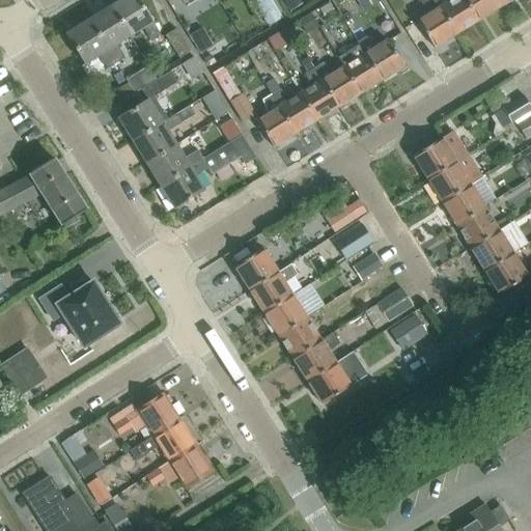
[(121,0),(111,7),(131,37),(143,29),(151,43),(161,37),(137,0),(121,0)]
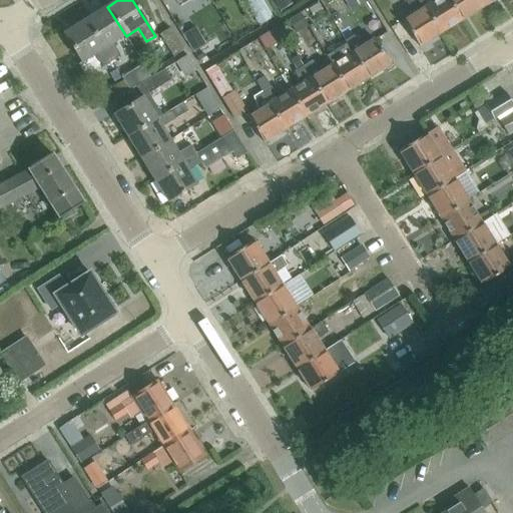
[(260,26),(271,19),(258,0),(246,0),(244,1),(260,26)]
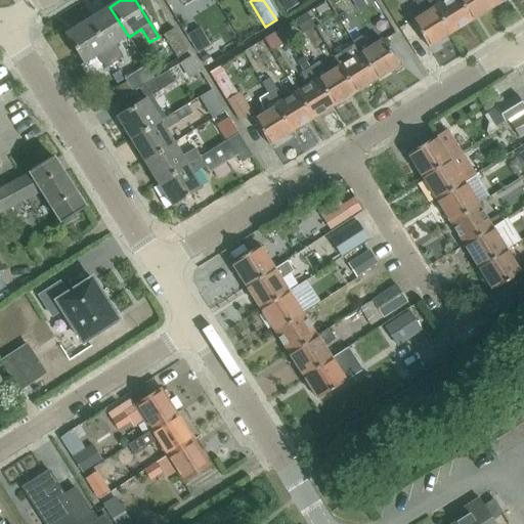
[(298,5),(294,0),(277,0),(286,11),(298,5)]
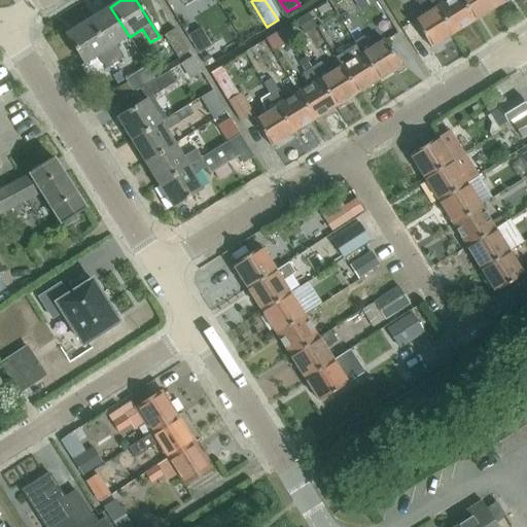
[(376,0),(354,0),(362,12),(378,2),(376,0)]
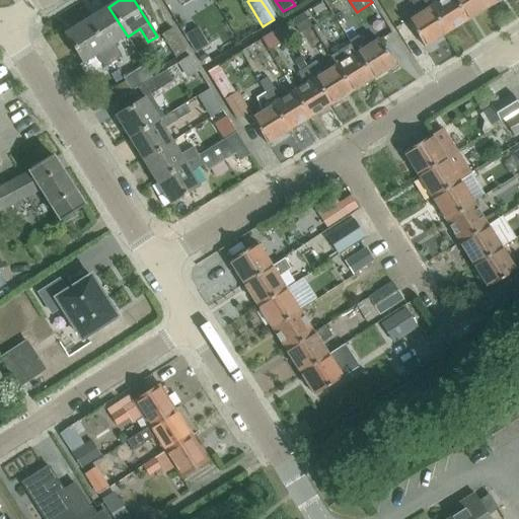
[(447,34),(426,0),(411,0),(420,15),(410,21),(426,48),(447,34)]
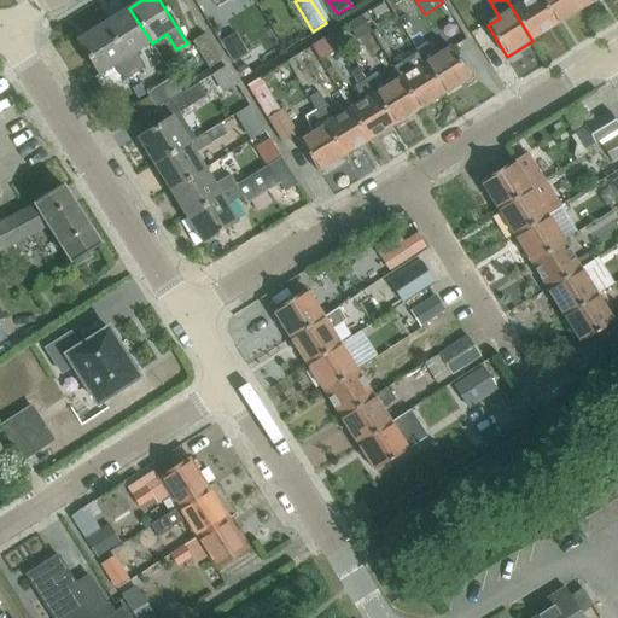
[(558,25),(541,0),(529,0),(526,3),(523,0),(507,0),(532,41),(558,25)]
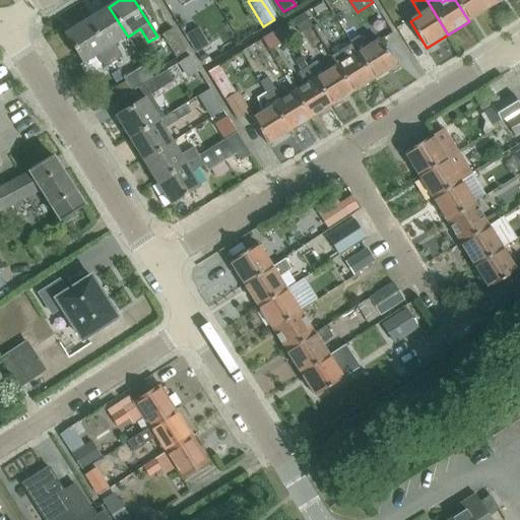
[(455,0),(469,21),(491,8),(484,0),(455,0)]
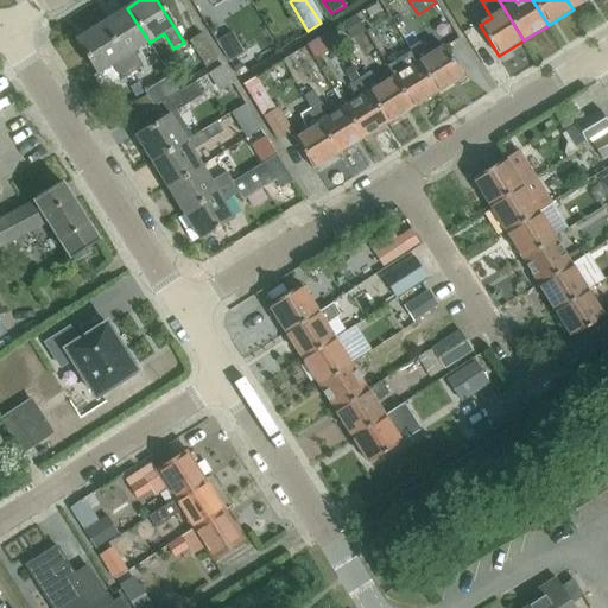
[(589,0),(567,0),(574,10),(589,0)]
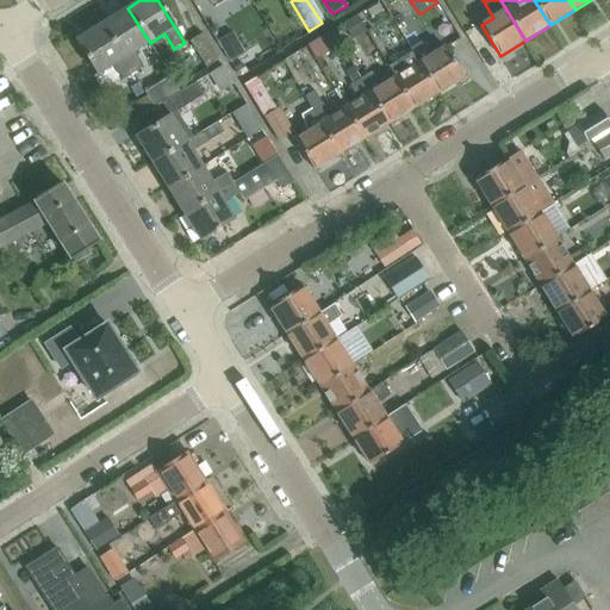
[(135,53),(150,43),(128,8),(101,24),(134,74),(143,67),(135,53)]
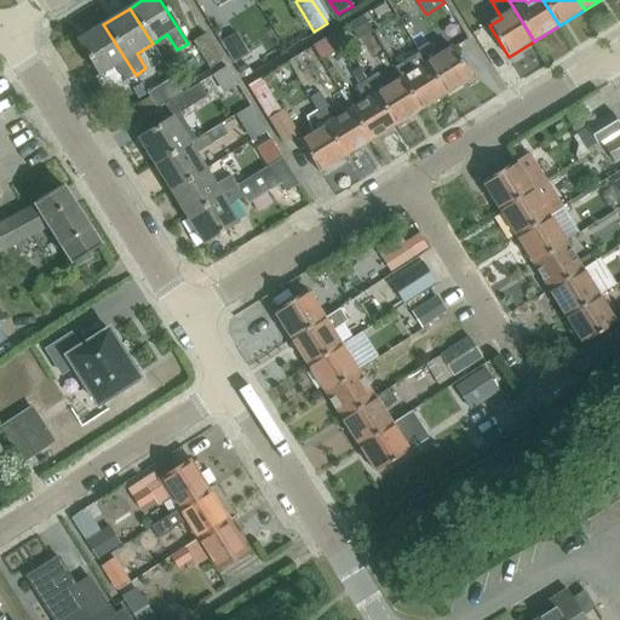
[(125,81),(136,75),(103,24),(78,40),(99,76),(116,65),(125,81)]
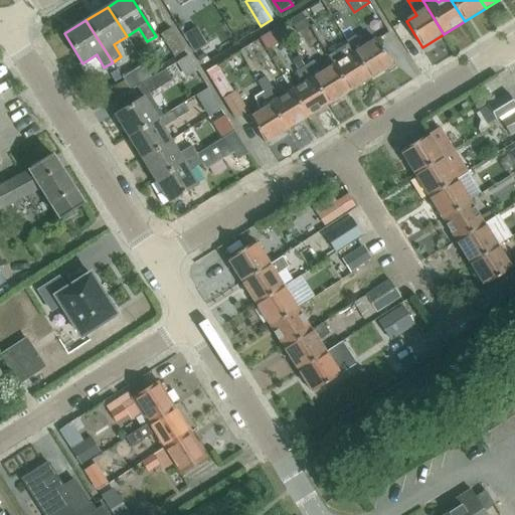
[(276,25),(258,38),(267,49),(284,35),(276,25)]
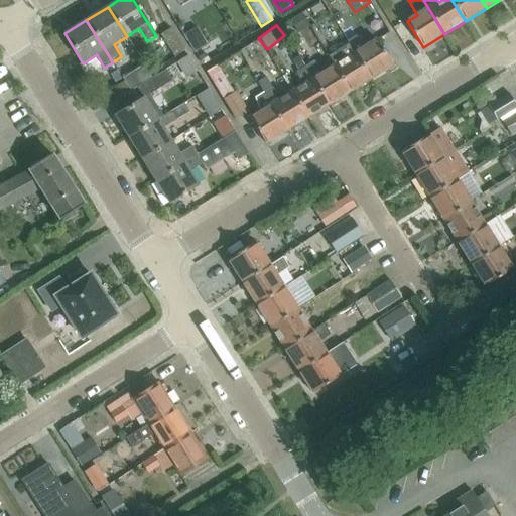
[(194,52),(208,44),(196,26),(182,34),(194,52)]
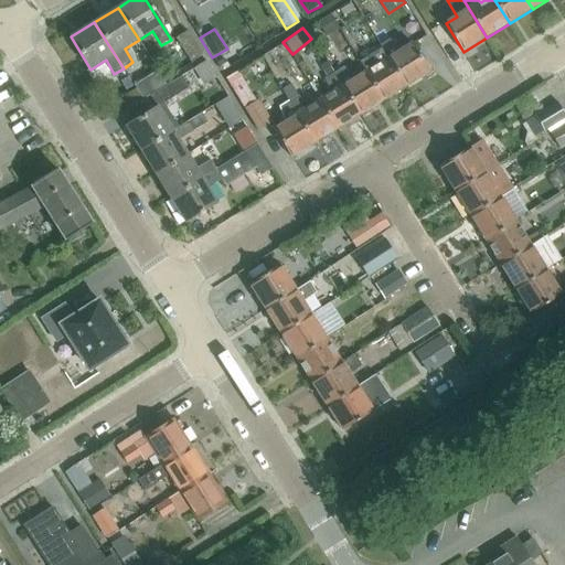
[(192,64),(202,57),(203,57),(187,33),(177,40),(192,64)]
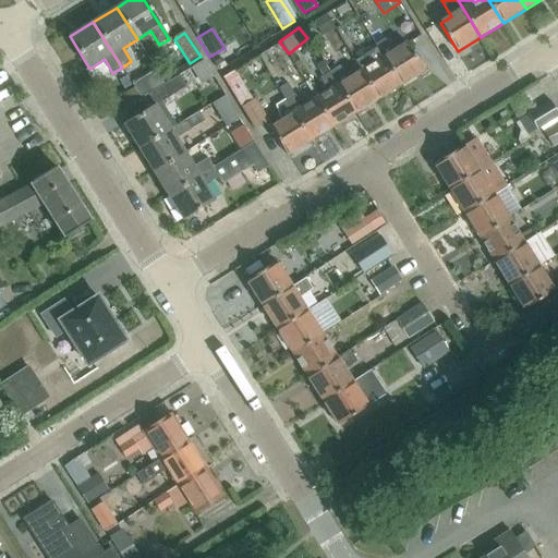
[(377,46),(402,86),(426,72),(409,44),(396,51),(386,40),(377,46)]
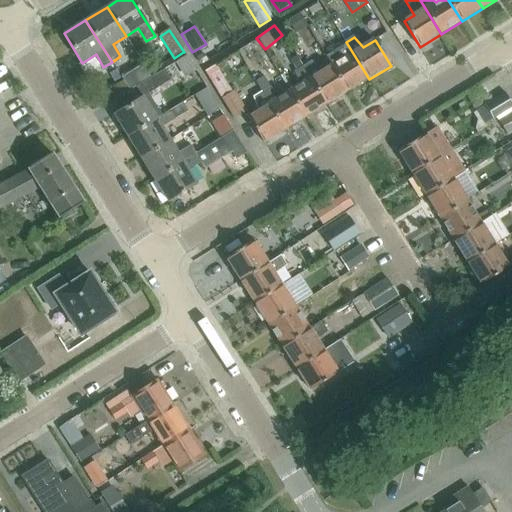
[(349,92),(369,79),(346,42),(325,55),(333,66),(349,92)]
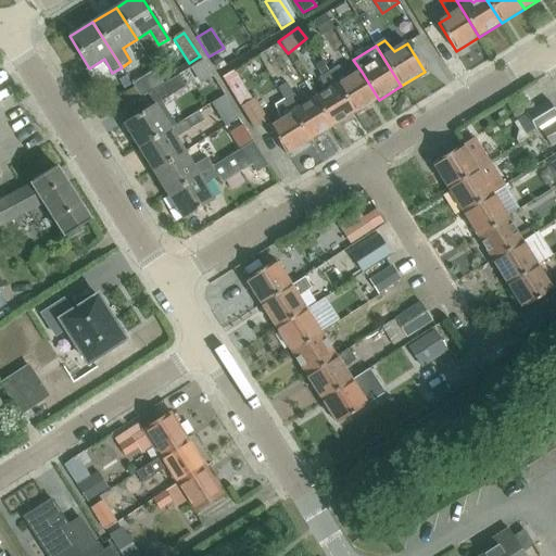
[(379,100),(362,72),(350,79),(340,67),(330,74),(356,114),(379,100)]
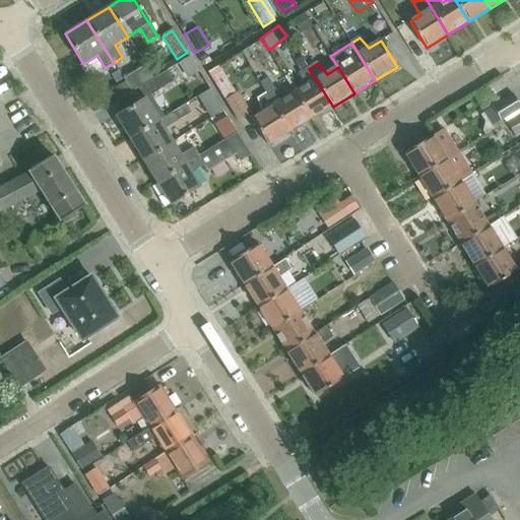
[(312,120),(333,107),(309,69),(301,74),(307,86),(296,93),(312,120)]
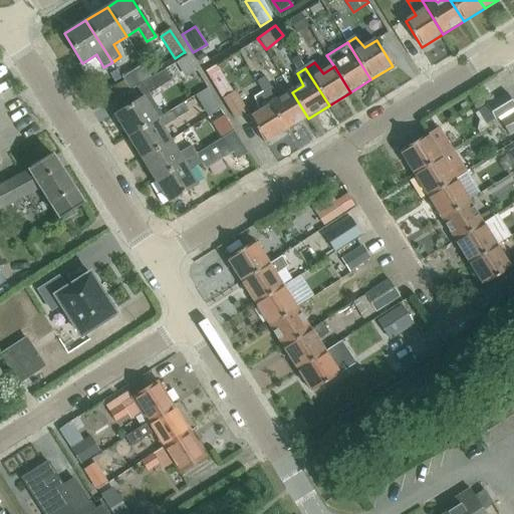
[(149,94),(172,81),(166,70),(143,84),(149,94)]
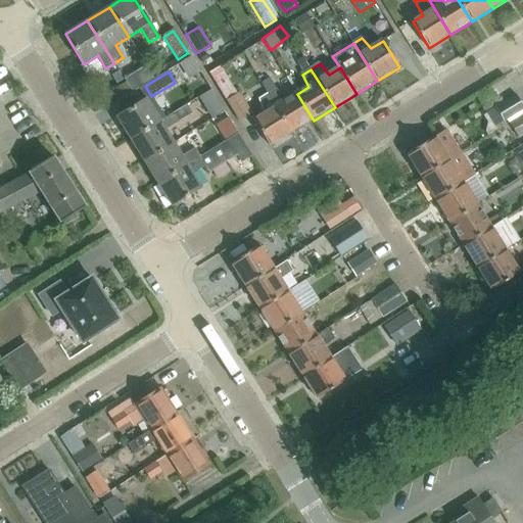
[(103,97),(109,107),(133,93),(127,83),(103,97)]
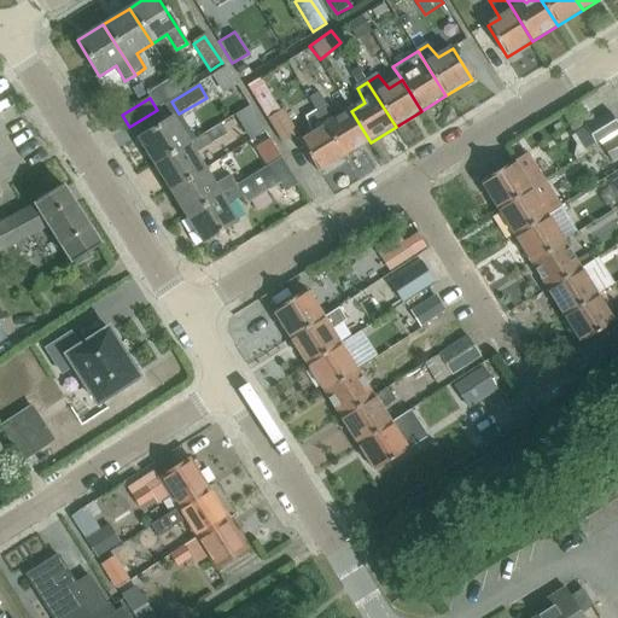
[(138,139),(155,165),(196,140),(179,114),(172,101),(164,106),(172,117),(138,139)]
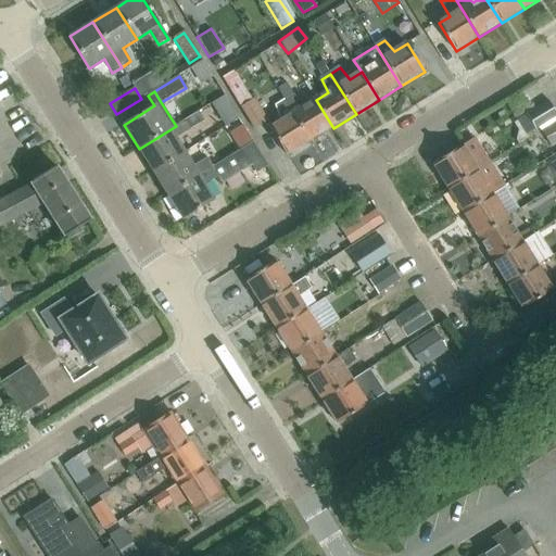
[(333,128),(316,100),(304,106),(294,96),(286,101),(311,141),(333,128)]
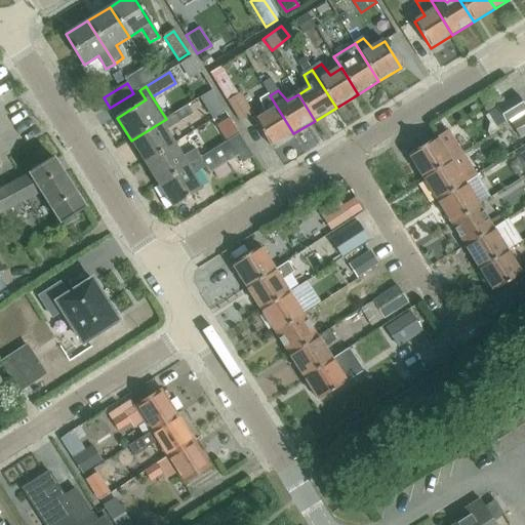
[(239,122),(253,114),(240,92),(226,102),(239,122)]
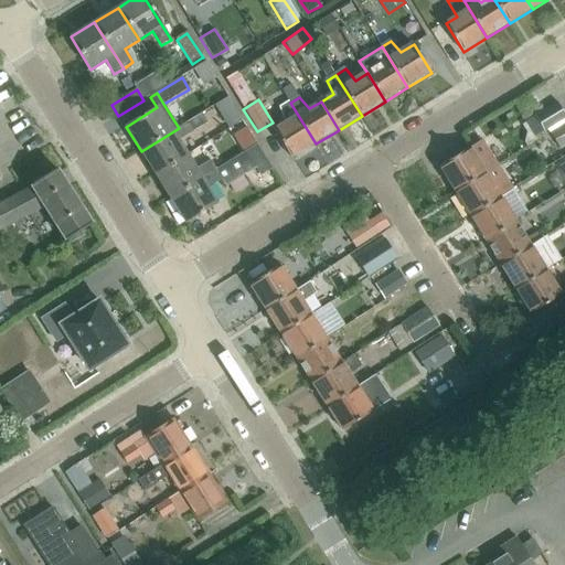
[(292,159),(316,144),(290,103),(281,108),(287,123),(275,130),(292,159)]
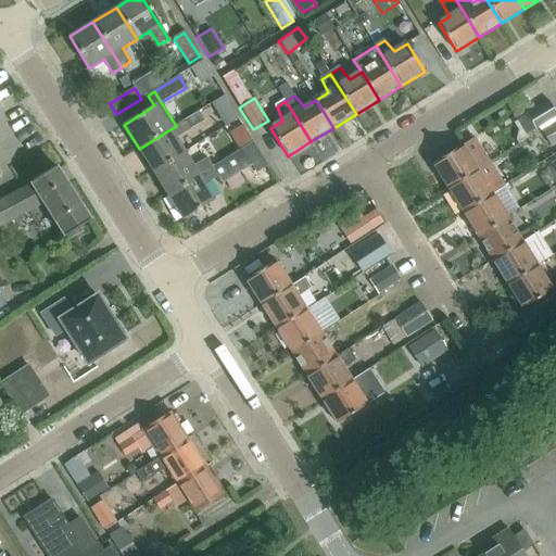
[(517,143),(525,139),(536,133),(534,130),(555,116),(555,115),(547,101),(513,122),(518,130),(515,140),(517,143)]
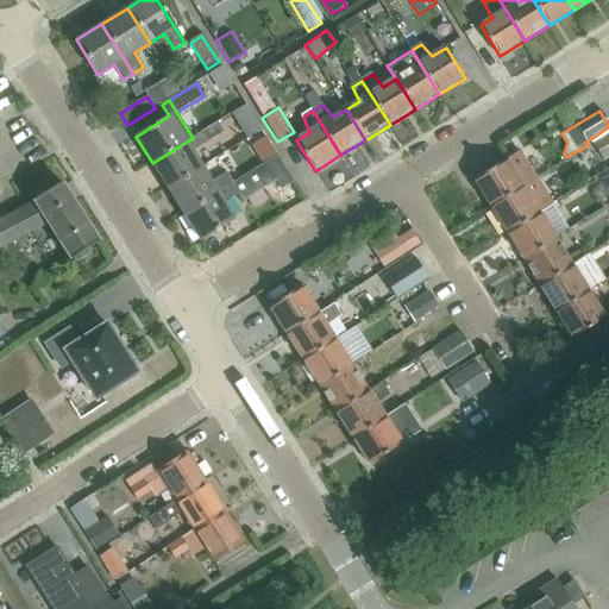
[(209,143),(208,142),(202,132),(152,163),(168,189),(202,167),(193,152),(209,143)]
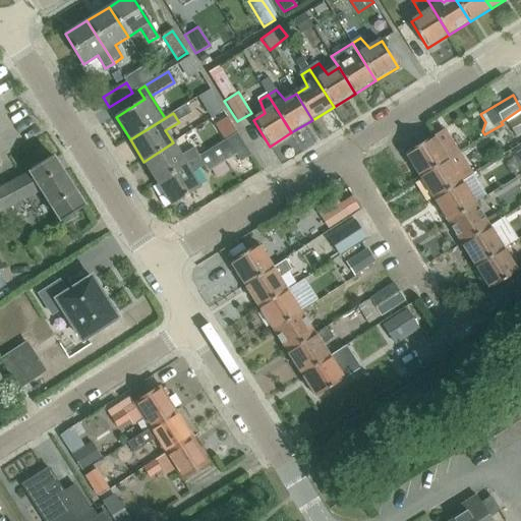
[(520,113),(506,122),(515,137),(520,133),(520,113)]
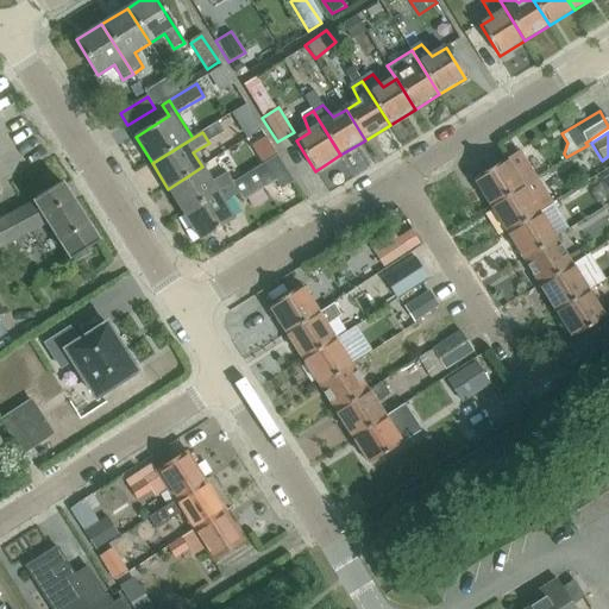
[(491,205),(534,179),(518,151),(506,159),(504,159),(475,179),(491,205)]
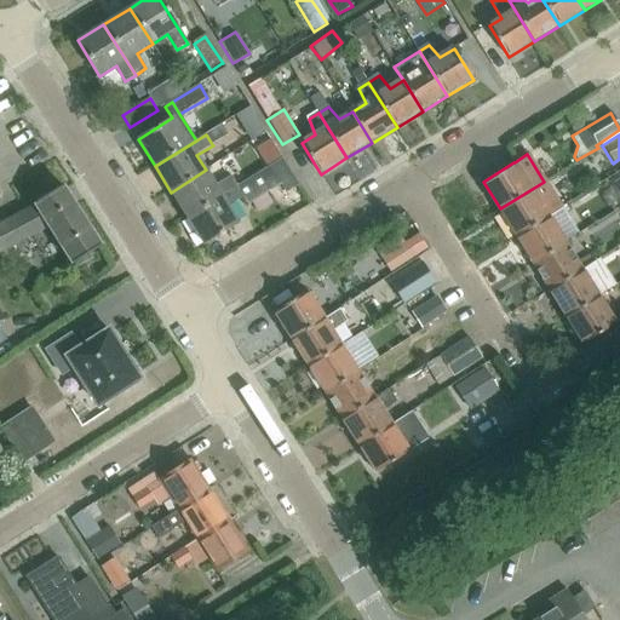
[(247,182),(188,218),(205,245),(240,223),(229,206),(242,199),(247,206),(281,185),(287,194),(299,187),(282,159),(270,167),(269,166),(246,181),(247,182)]
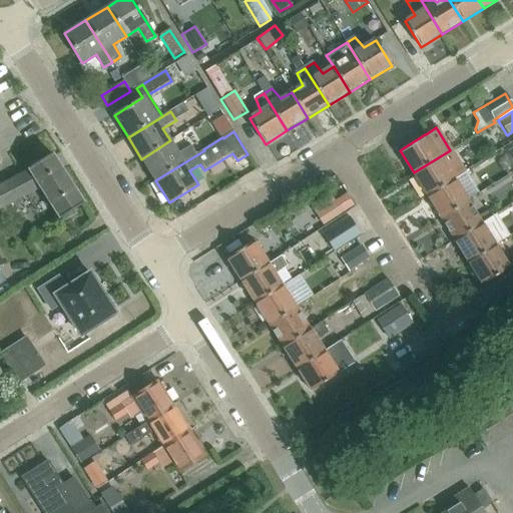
[(170,140),(141,159),(155,180),(197,154),(191,145),(178,153),(170,140)]
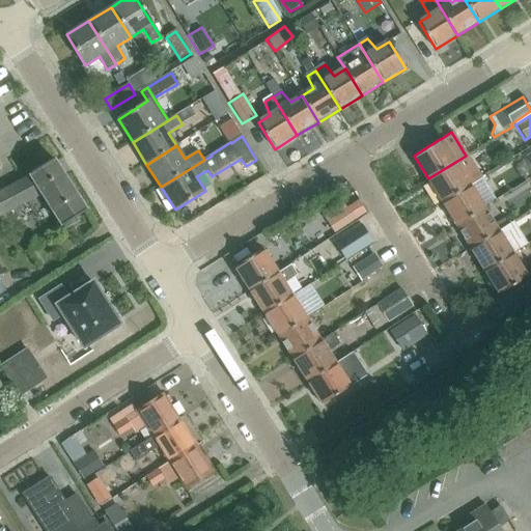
[(469,185),(470,186),(480,178),(466,156),(428,178),(443,201),(469,185)]
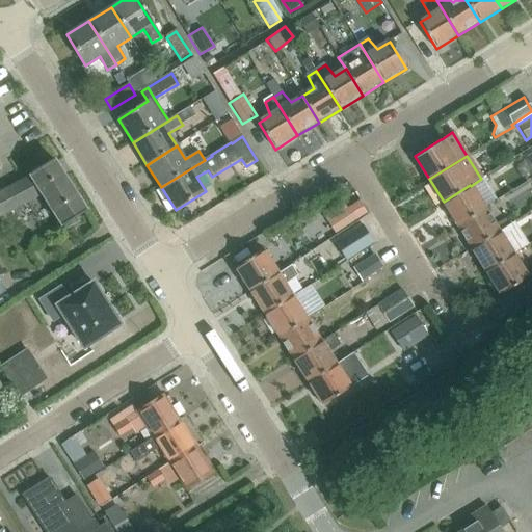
[(30,177),(42,194),(61,227),(85,212),(53,159),(29,174),(30,177)]
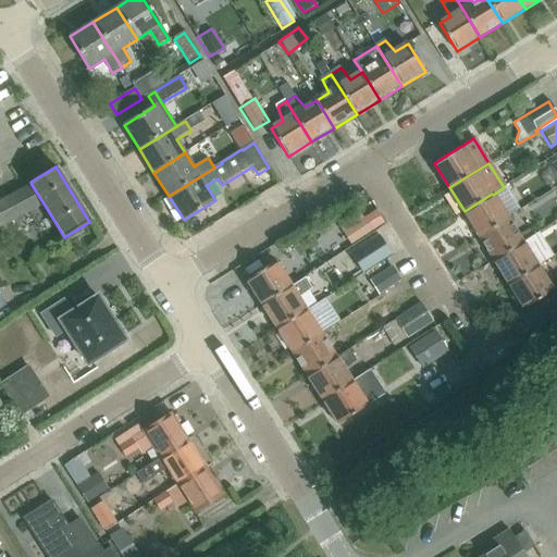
[(32,185),(22,190),(0,201),(0,225),(44,203),(32,185)]
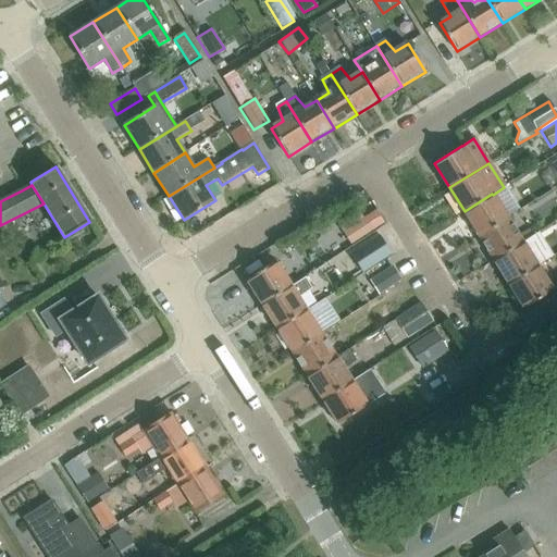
[(507,218),(493,195),(492,194),(465,211),(479,235),(507,218)]
